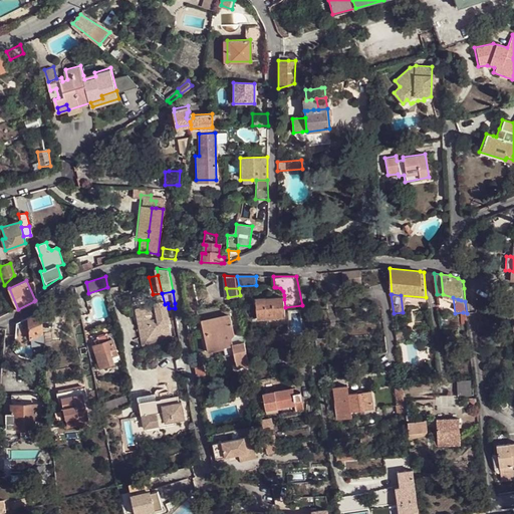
[(284,299),(265,299),(265,303),(257,303),(258,319),(286,317),(285,307),(284,299)]
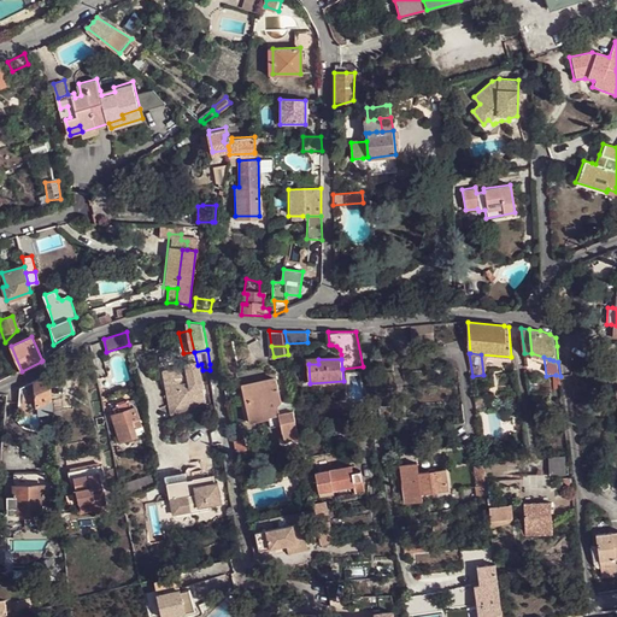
[(200,368),(165,375),(172,413),(209,406),(200,368)]
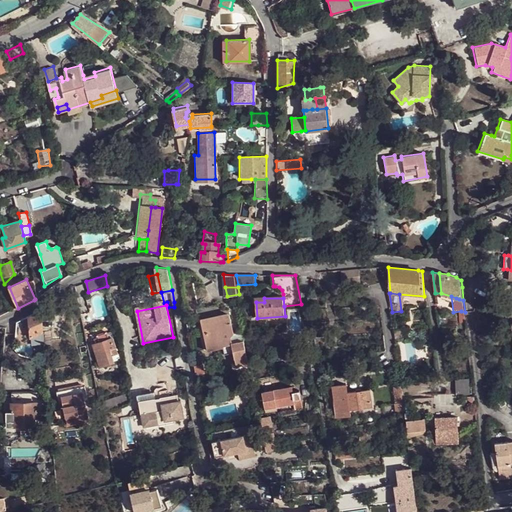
[(42,327),(41,311),(29,316),(31,337),(42,332),(42,327)]
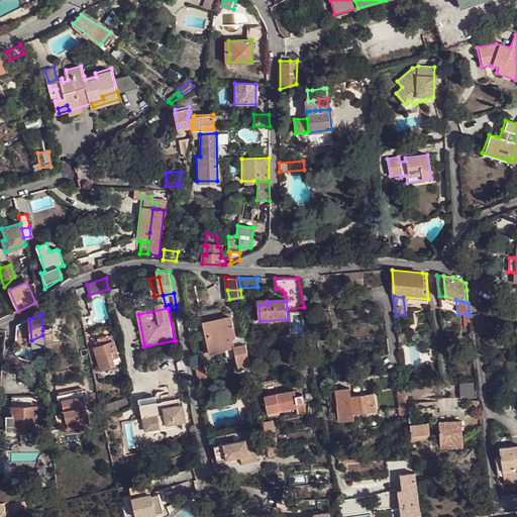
[(240,369),(252,367),(246,342),(237,344),(231,317),(203,324),(210,353),(225,349),(228,357),(236,355),(237,362),(238,360),(240,369)]
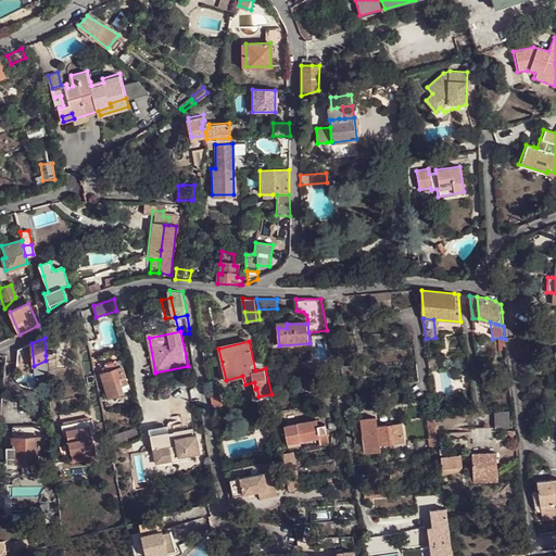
[(34,366),(32,343),(19,349),(17,364),(34,366)]
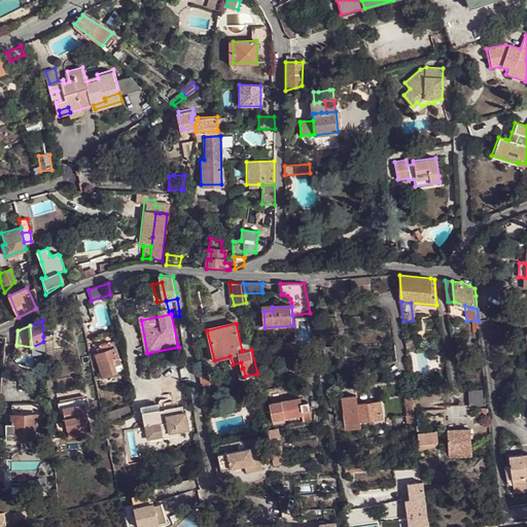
[(406,338),(407,350),(416,349),(415,337),(406,338)]
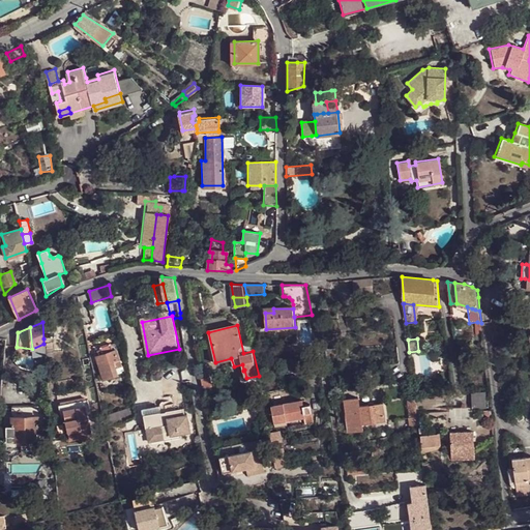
[(104,354),(96,356),(99,364),(116,359),(119,358),(116,350),(112,352),(104,354)]
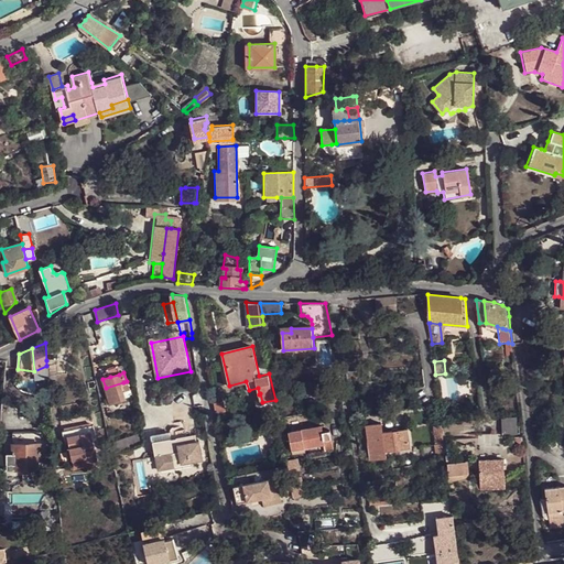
[(123,382),(106,388),(114,405),(129,400),(127,392),(123,382)]
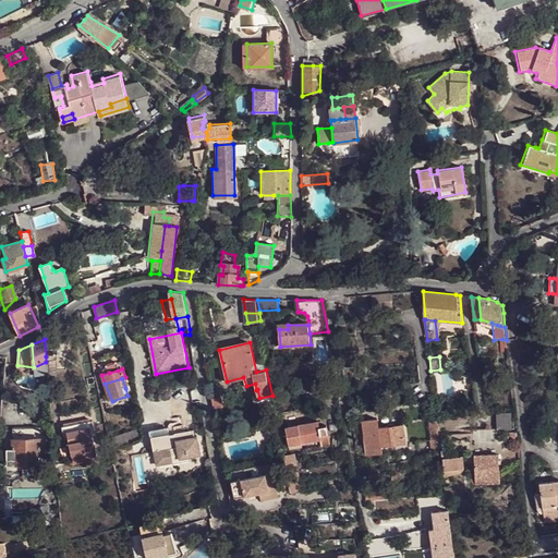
[(265,414),(277,411),(276,402),(263,405),(265,414)]
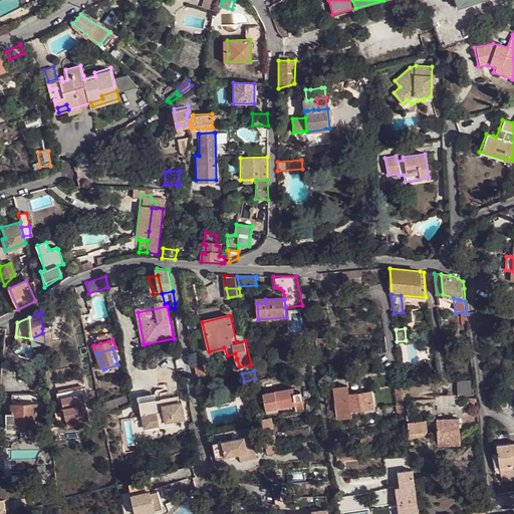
[(461,398),(475,397),(474,382),(460,382),(461,398)]
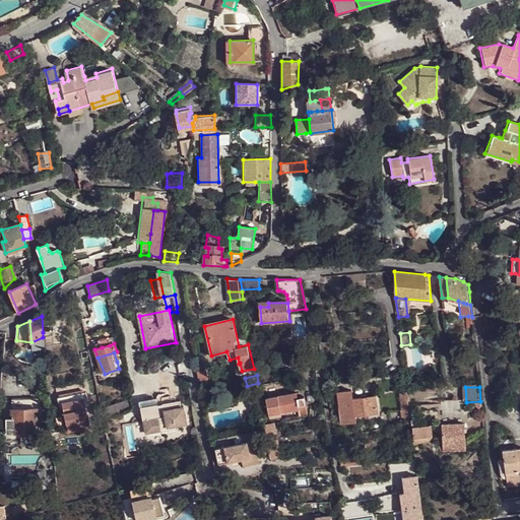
[(354,398),(352,388),(337,390),(341,417),(356,415),(379,413),(377,395),(354,398)]
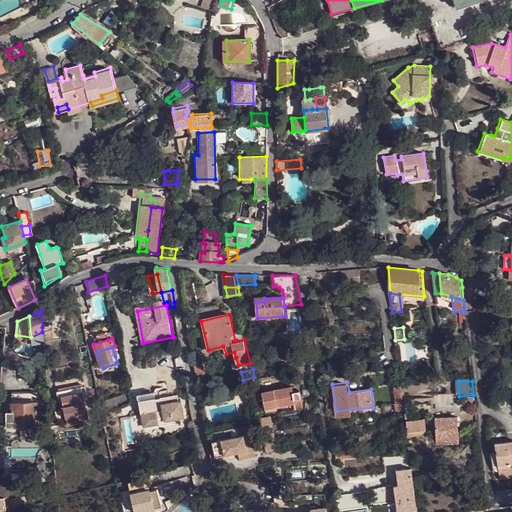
[(59,390),(60,395),(63,394),(85,390),(86,394),(89,393),(86,384),(59,390)]
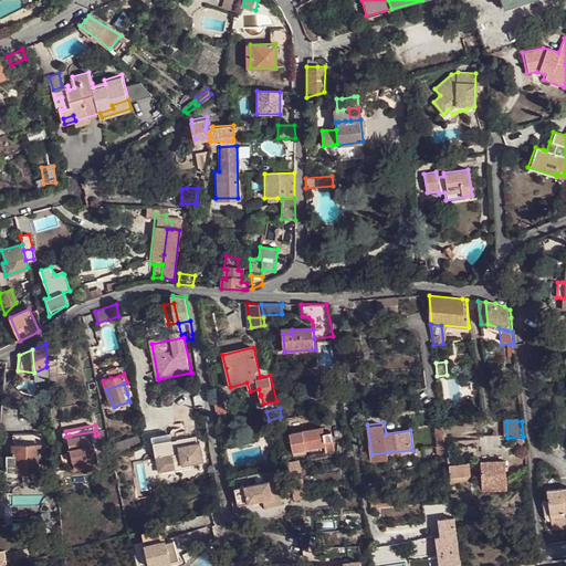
[(307,449),(326,444),(328,454),(337,453),(331,429),(325,431),(324,425),(291,432),(296,457),(307,453),(307,449)]
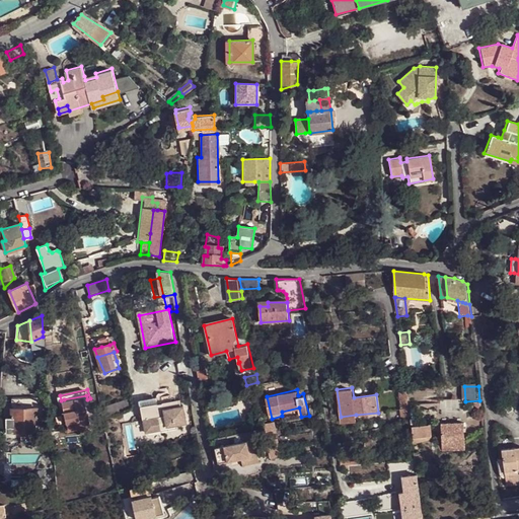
[(158,395),(145,397),(146,404),(174,399),(173,393),(165,394),(165,397),(159,397),(158,395)]
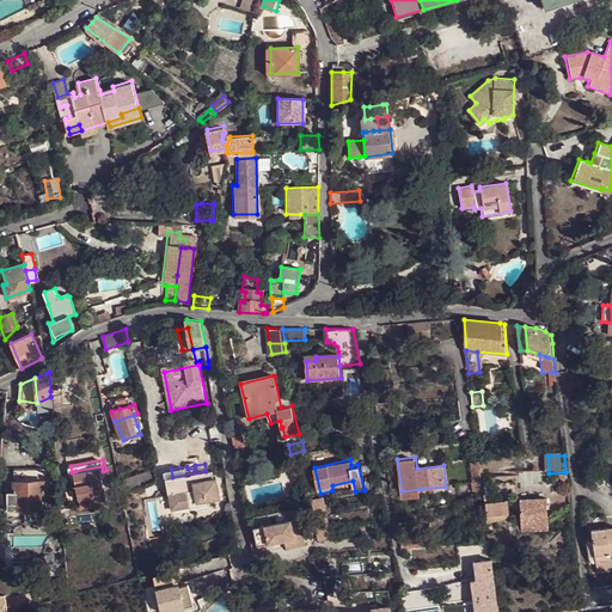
[(103,471),(102,466),(75,471),(84,507),(109,501),(103,471)]
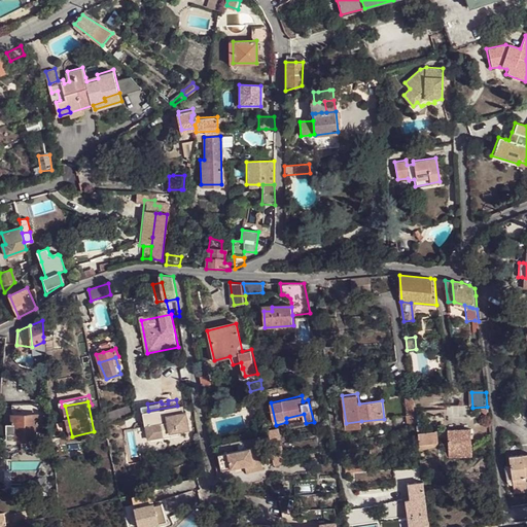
[(184,405),(177,406),(148,411),(153,436),(182,431),(182,429),(191,427),(188,410),(185,410),(184,405)]
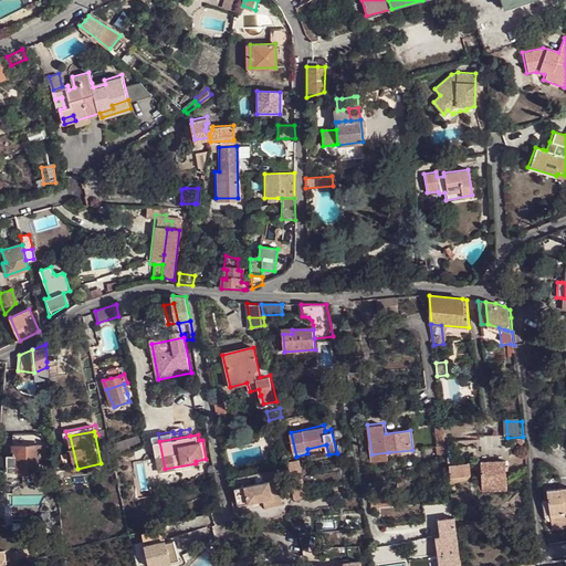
[(14,471),(41,471),(41,442),(14,443),(13,456),(13,461),(14,471)]
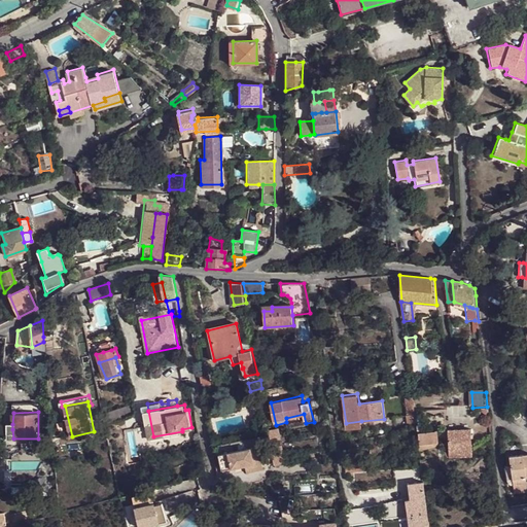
[(114,421),(127,418),(126,415),(126,412),(113,415),(114,421)]
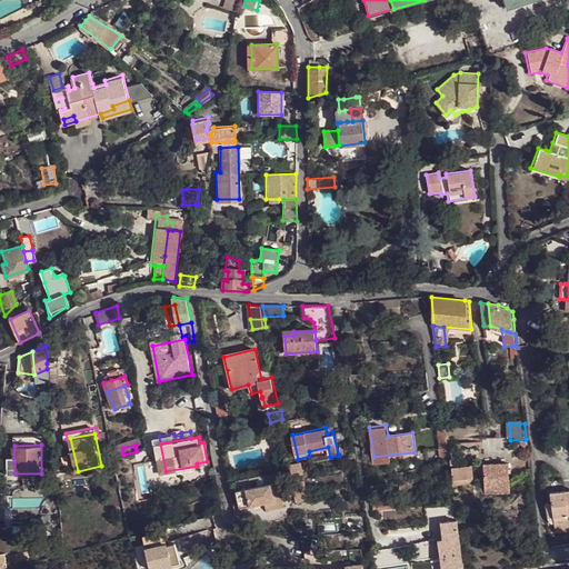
[(291,469),(298,502),(309,500),(301,462),(290,465),(291,469)]
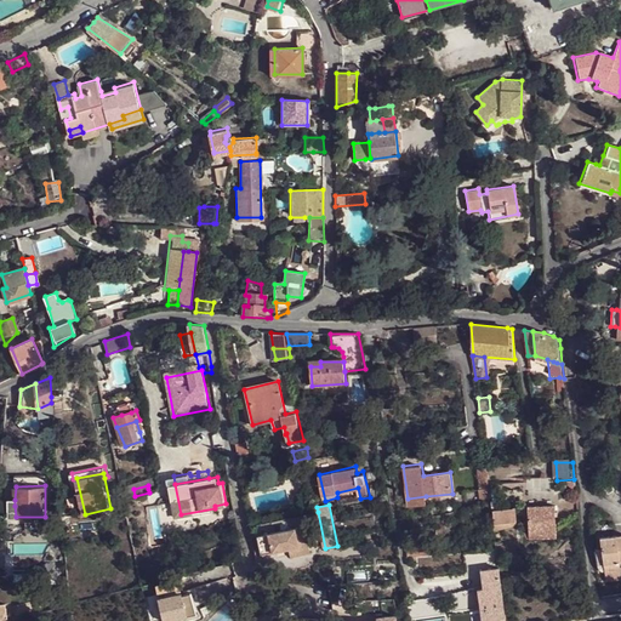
[(543,539),(556,539),(554,506),(528,507),(529,534),(542,534),(543,539)]
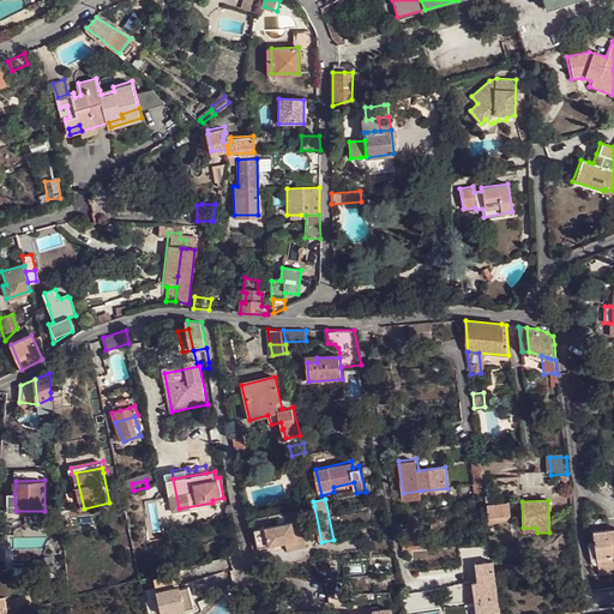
[(491,512),(492,518),(492,521),(513,518),(513,505),(492,507),(492,512),(491,512)]
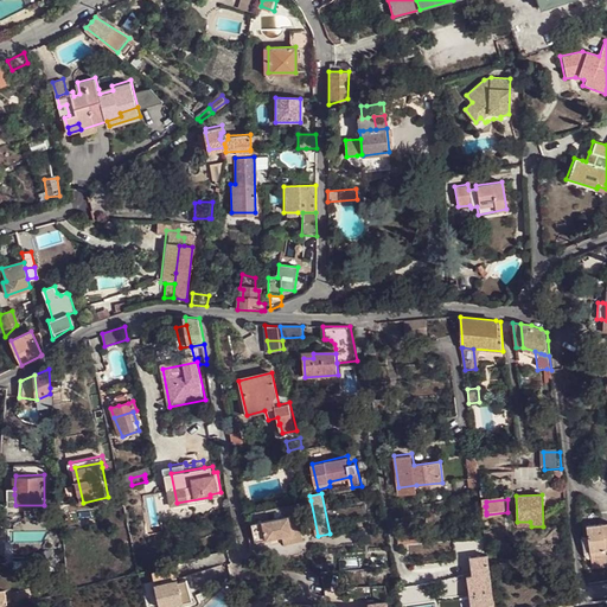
[(508,512),(486,515),(487,523),(509,517),(508,512)]
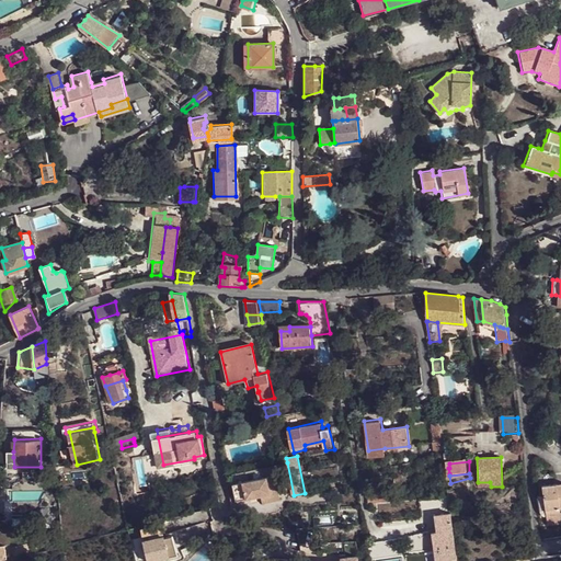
[(277,476),(235,484),(238,501),(264,495),(272,494),(272,496),(282,494),(277,476)]
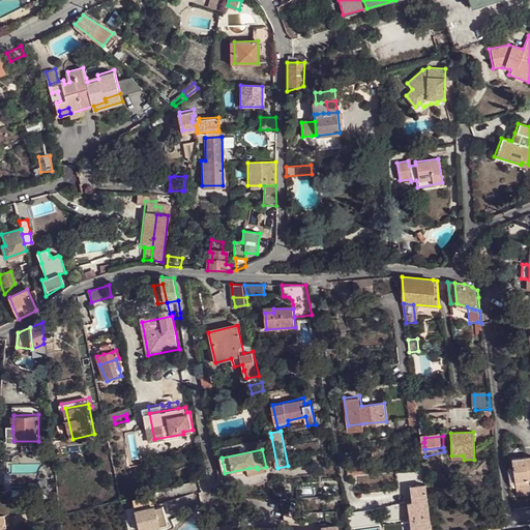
[(529,459),(514,462),(518,486),(529,483),(529,459)]
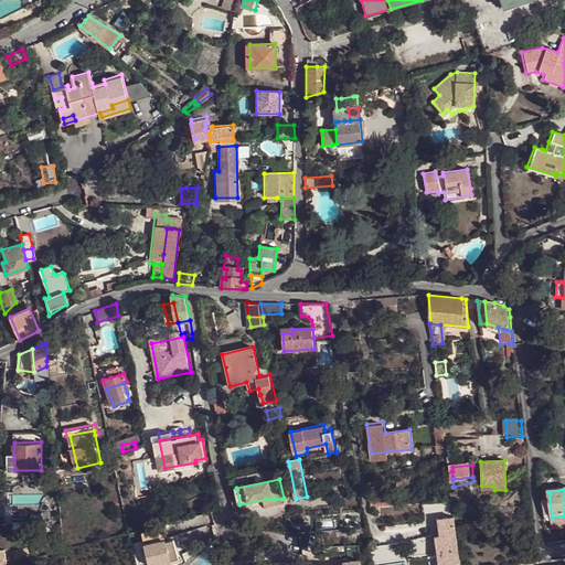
[(458,551),(454,514),(438,516),(440,534),(435,535),(438,553),(458,551)]
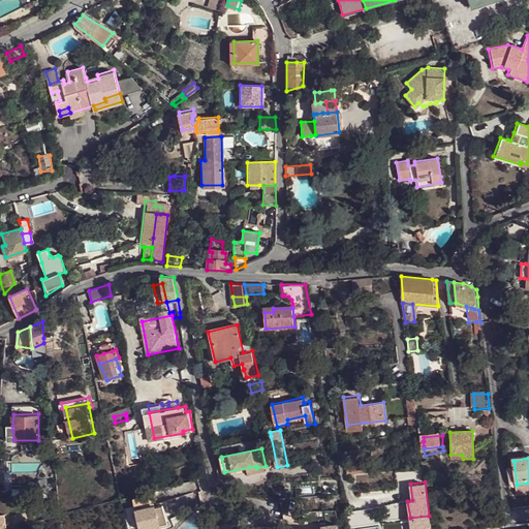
[(528,483),(517,485),(519,497),(528,495),(528,483)]
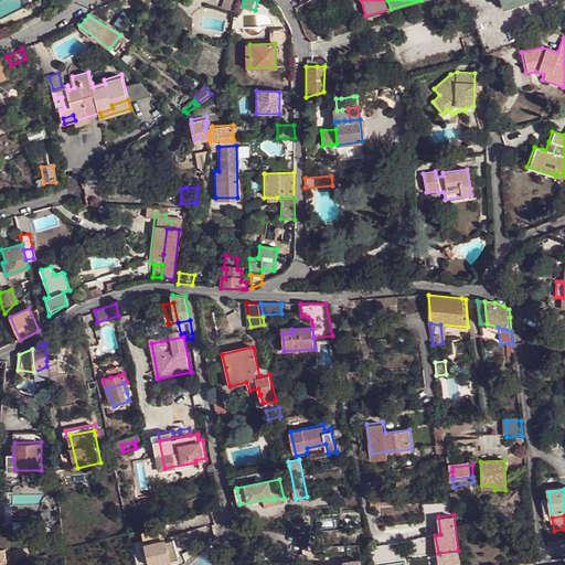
[(146,533),(151,564),(162,564),(182,560),(178,541),(169,543),(166,529),(146,533)]
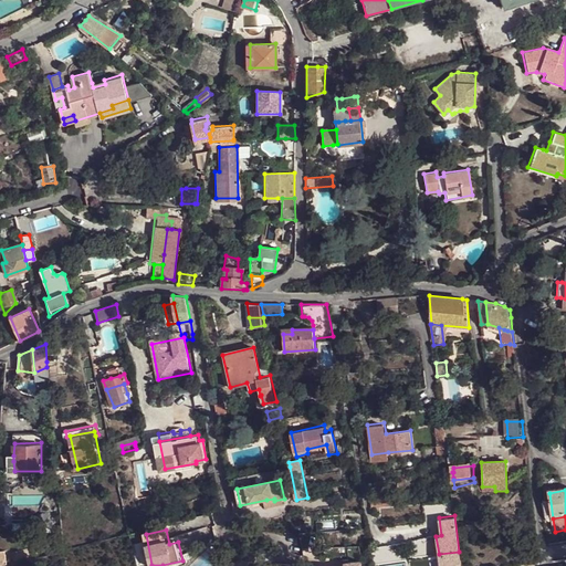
[(461,565),(459,552),(439,554),(440,565),(461,565)]
